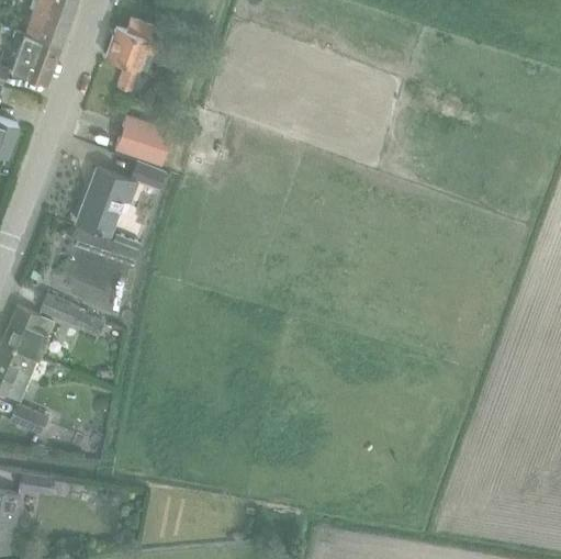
[(37,0),(25,33),(62,46),(78,0),(37,0)]
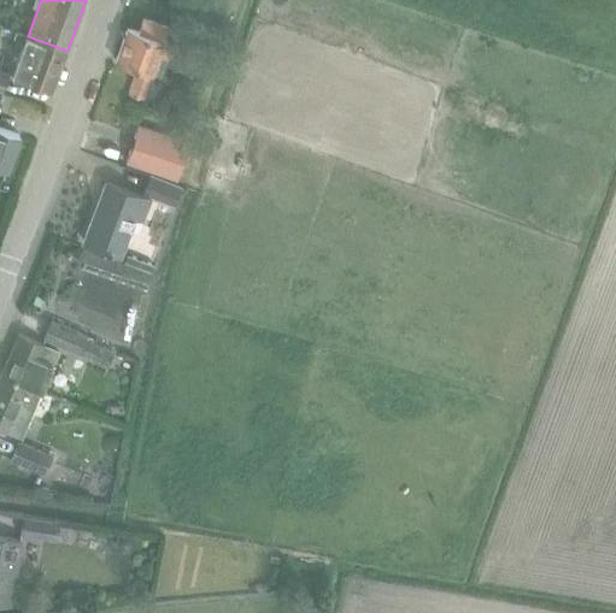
[(117,64),(153,76),(159,58),(172,63),(177,49),(164,45),(169,31),(168,30),(145,23),(140,36),(128,31),(117,64)]
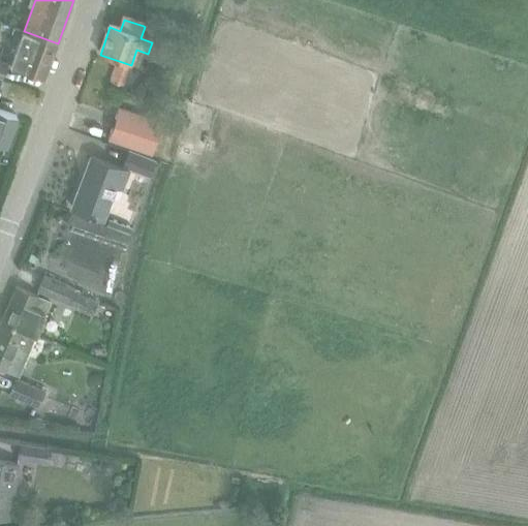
[(58,43),(24,31),(16,28),(12,34),(22,37),(10,68),(43,81),(58,43)]
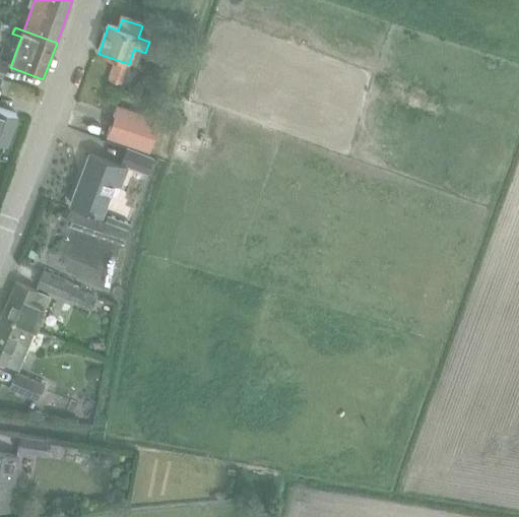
[(126,71),(114,67),(109,82),(121,86),(126,71)]
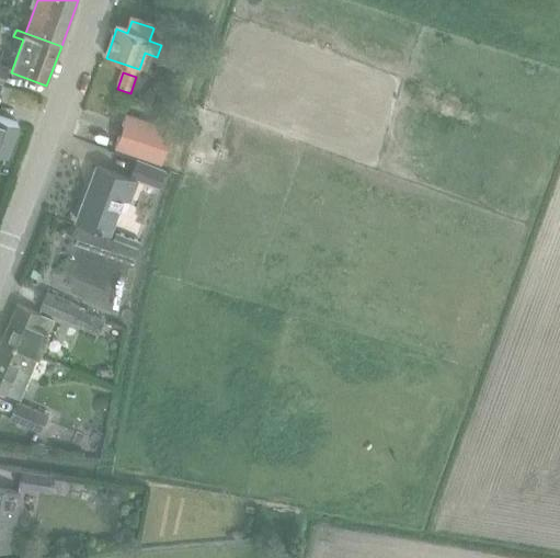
[(0,152),(7,156),(18,126),(0,118),(0,100),(0,99),(0,92),(1,89),(0,88),(0,152)]
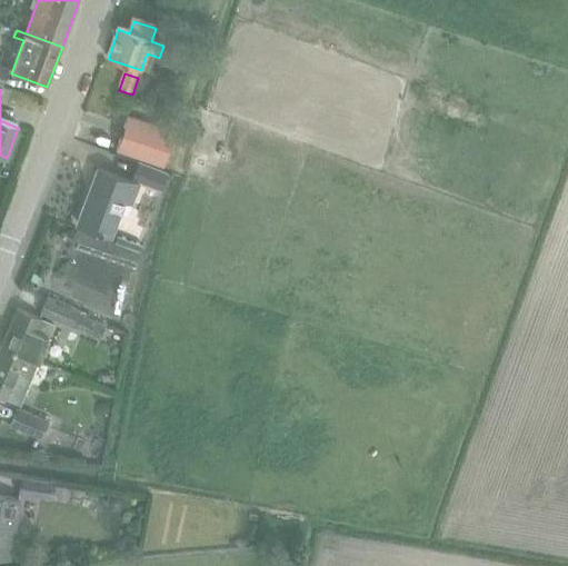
[(117,152),(138,159),(163,168),(175,136),(128,120),(117,152)]
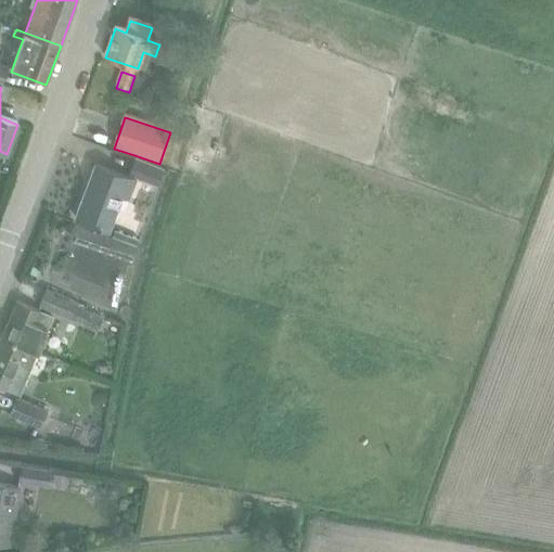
[(136,162),(130,176),(156,185),(162,171),(136,162)]
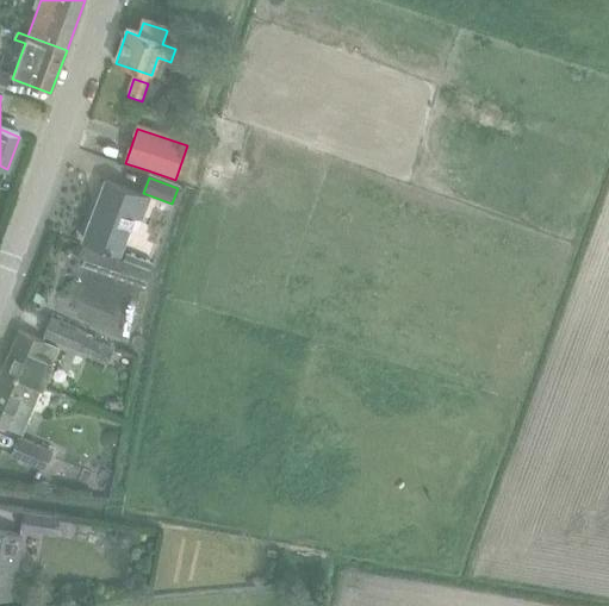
[(84,242),(119,255),(134,217),(142,220),(149,200),(105,183),(84,242)]
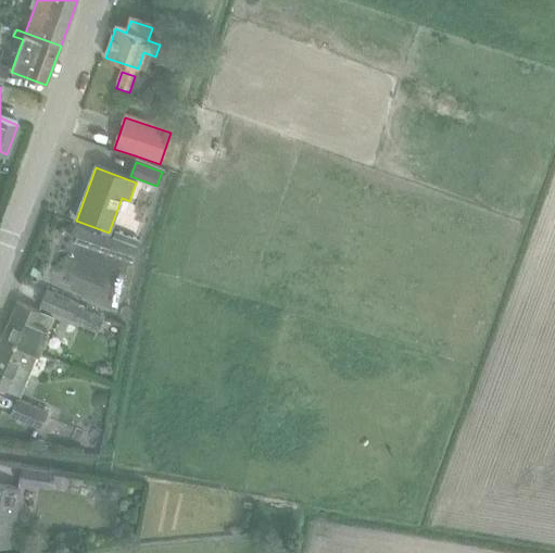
[(77,305),(47,292),(40,309),(98,332),(103,321),(75,309),(77,305)]
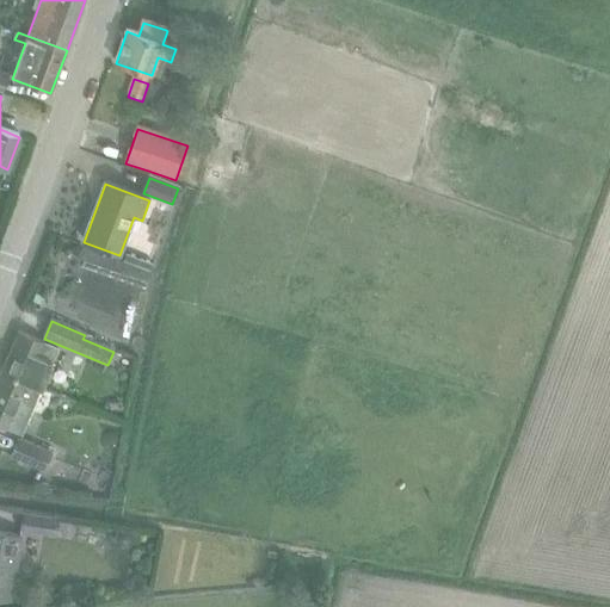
[(19,334),(19,335),(2,375),(42,391),(59,351),(19,334)]
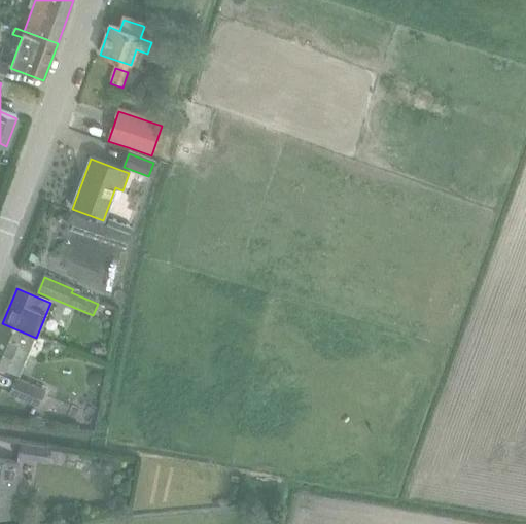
[(36,338),(2,323),(0,326),(0,368),(20,377),(36,338)]
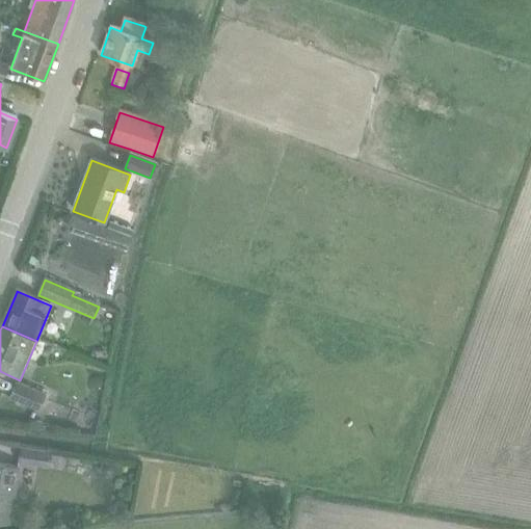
[(45,397),(17,385),(9,400),(38,413),(45,397)]
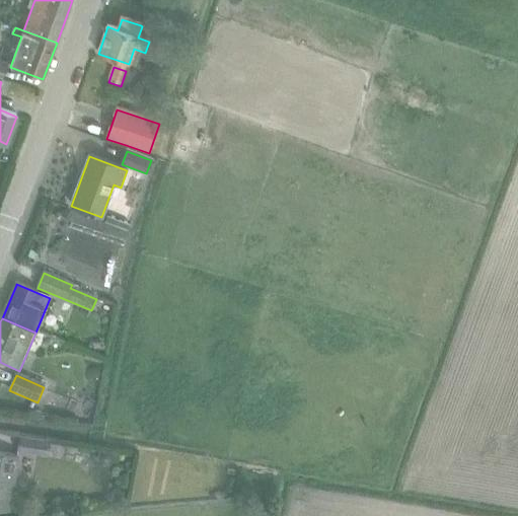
[(54,445),(20,440),(18,453),(52,458),(54,445)]
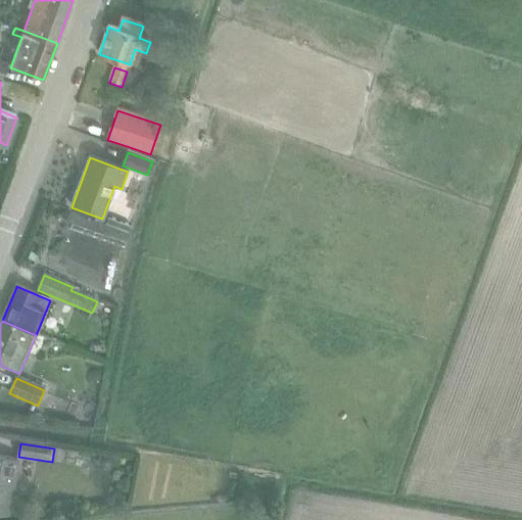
[(0,514),(8,516),(17,461),(0,458),(0,514)]
